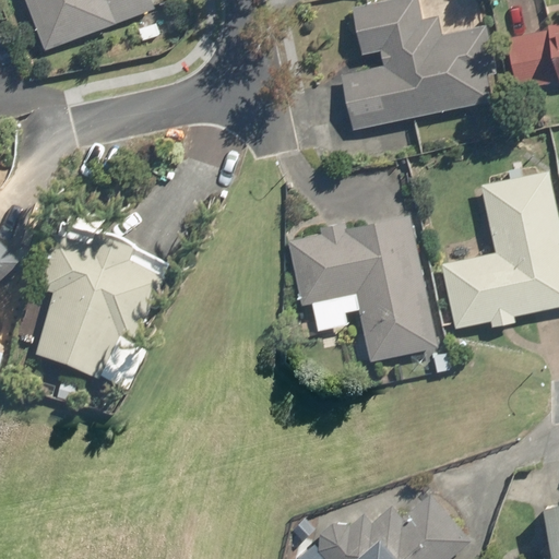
[(27,0),(48,49),(154,7),(151,0),(27,0)]
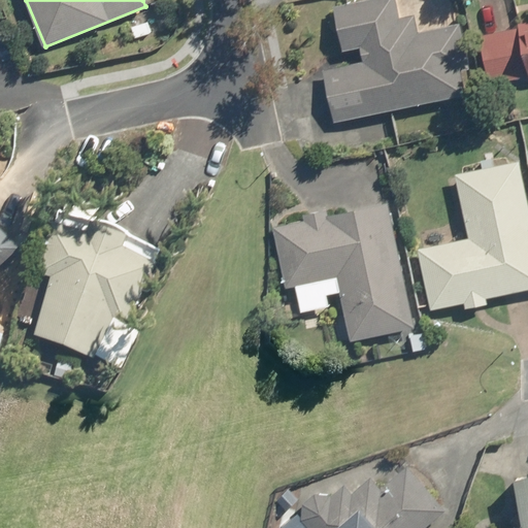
[(414,13),(397,18),(393,0),(358,0),(332,6),(341,47),(361,43),(364,60),(322,69),(333,121),(468,90),(455,28),(418,35),(414,13)]
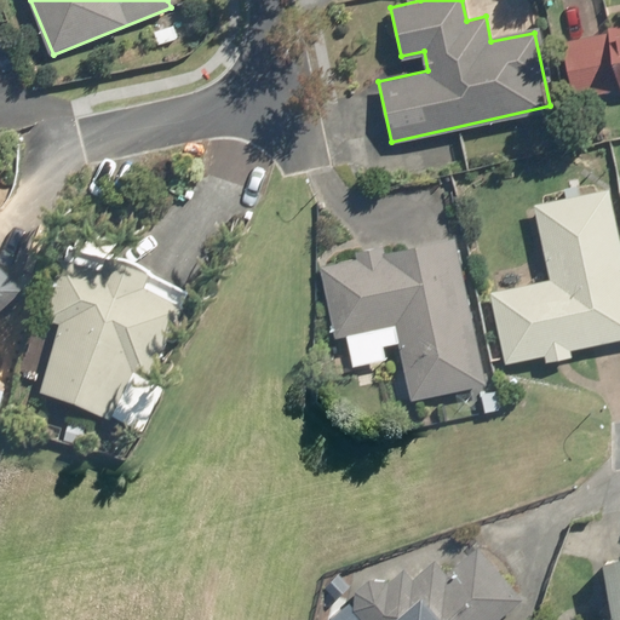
[(619,28),(560,44),(575,107),(619,95),(619,28)]
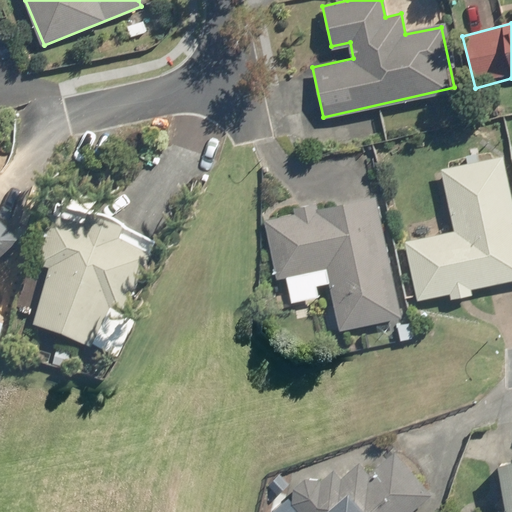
[(511,203),(501,154),(439,168),(453,232),(404,243),(416,299),(511,276),(511,203)]
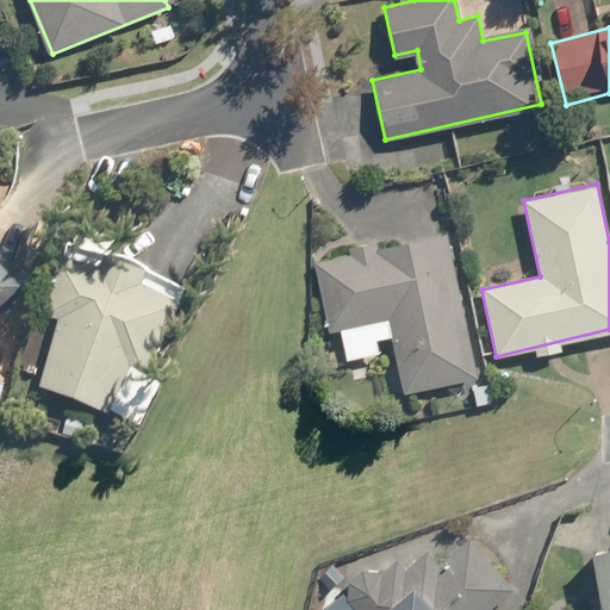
[(444,236),(315,263),(330,334),(341,331),(348,361),(394,352),(403,388),(474,373),(444,236)]
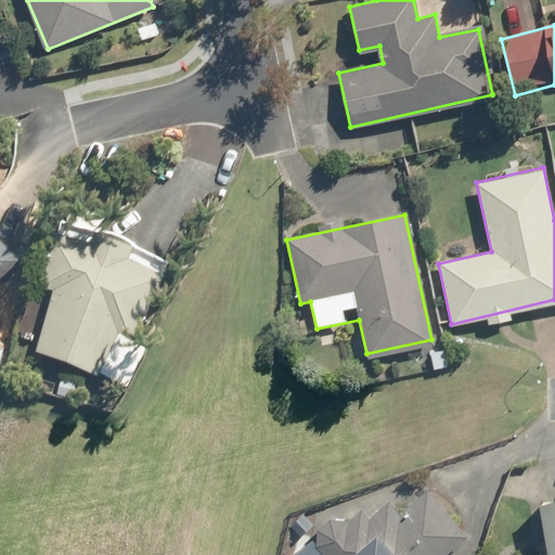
[(168,261),(59,219),(35,281),(54,288),(31,349),(101,375),(101,374),(117,332),(138,339),(168,261)]
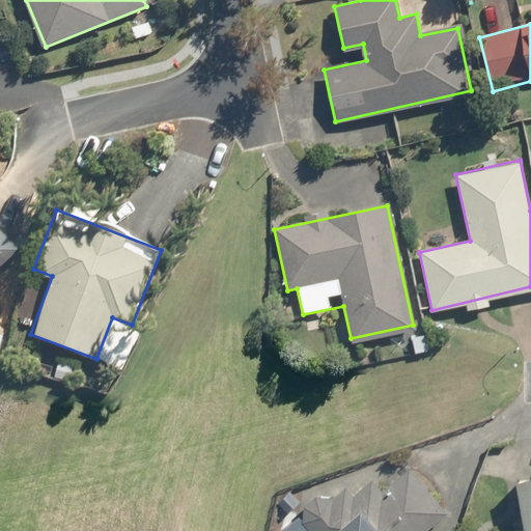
[(0,267),(20,249),(0,227),(0,267)]
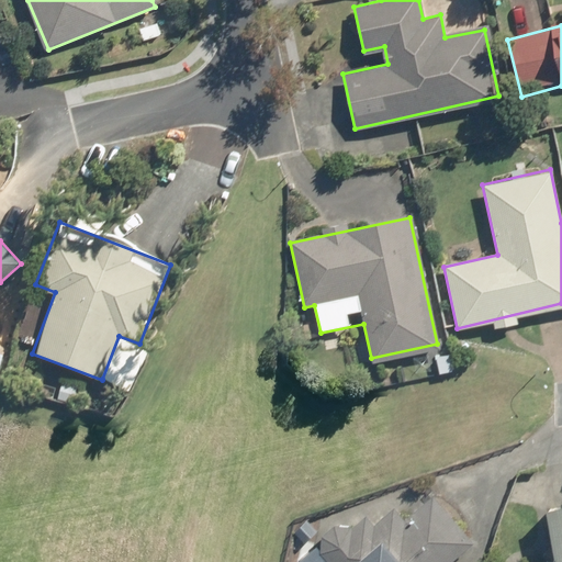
[(102,379),(128,389),(145,346),(139,344),(119,336),(102,379)]
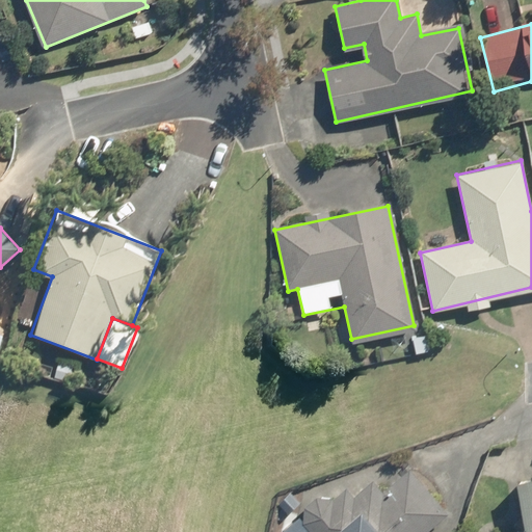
[(425,531),(449,510),(409,468),(381,494),(370,481),(354,495),(346,485),(334,497),(333,496),(331,495),(329,495),(328,494),(327,494),(325,494),(324,493),(322,493),(321,493),(319,493),(318,494),(316,494),(315,495),(313,495),(312,496),(311,497),(310,498),(308,499),(307,500),(306,501),(304,502),(304,504),(303,505),(302,506),(302,508),(302,509),(301,511),(301,512),(301,514),(301,515),(302,517),(302,519),(302,521),(303,522),(304,523),(312,531),(425,531)]
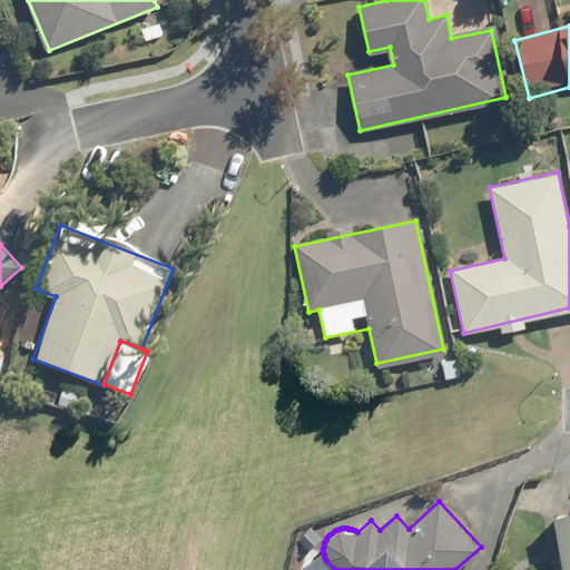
[(561,568),(549,569),(569,569),(569,513),(552,517),(561,568)]
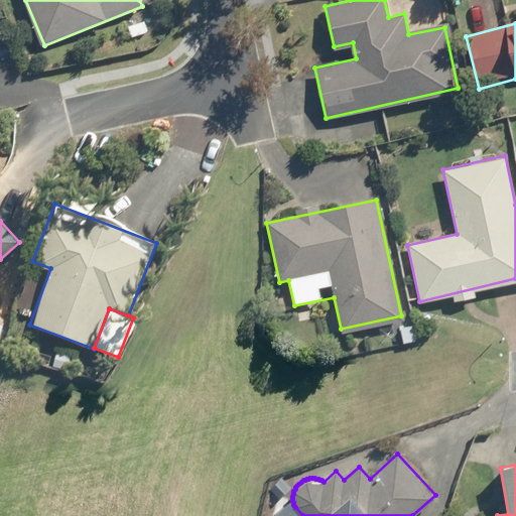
All buildings are outlined.
